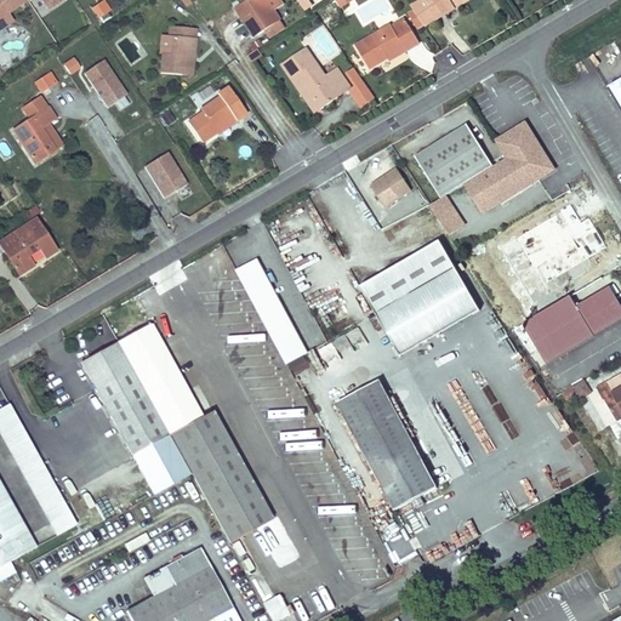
[(0,0),(0,30),(12,23),(7,15),(28,1),(28,0),(0,0)]
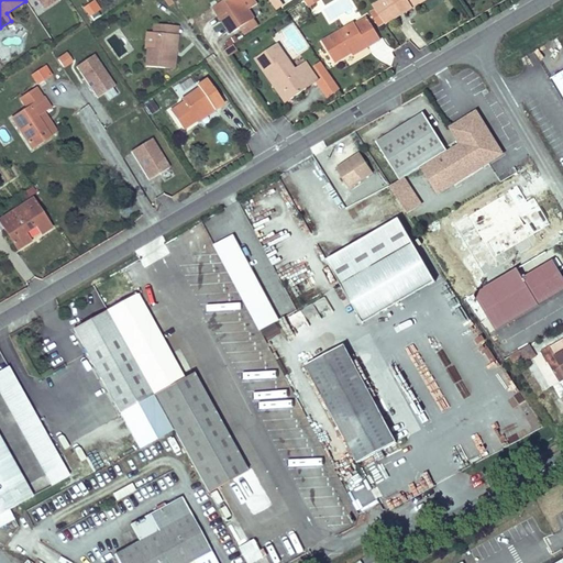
[(61,1),(59,0),(37,0),(46,11),(61,1)]
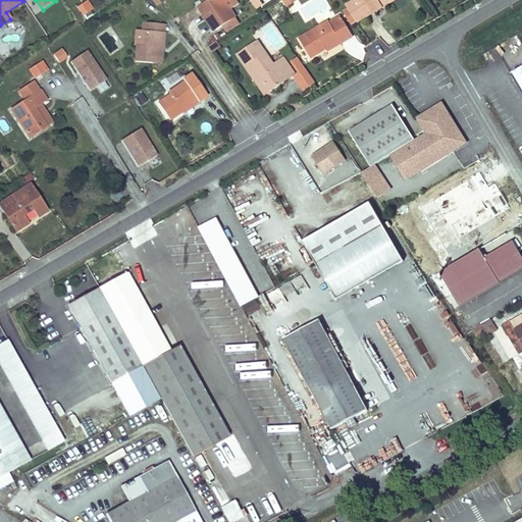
[(209,0),(197,8),(202,16),(206,14),(216,31),(222,25),(236,17),(223,0),(209,0)]
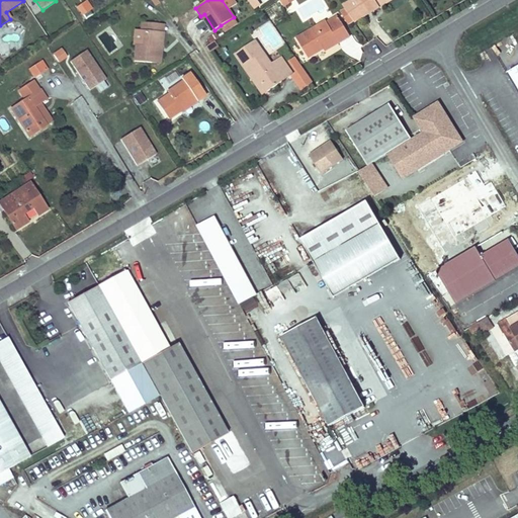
[(259,4),(256,0),(247,0),(253,9),(259,4)]
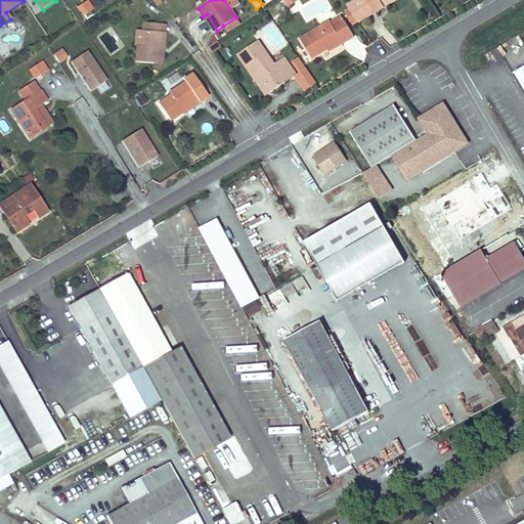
[(356,0),(352,0),(345,5),(348,8),(356,22),(357,23),(366,16),(356,0)]
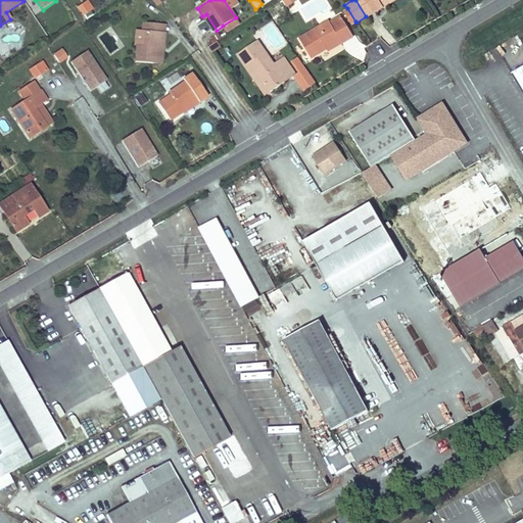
[(355,0),(366,16),(381,7),(379,4),(385,0),(355,0)]
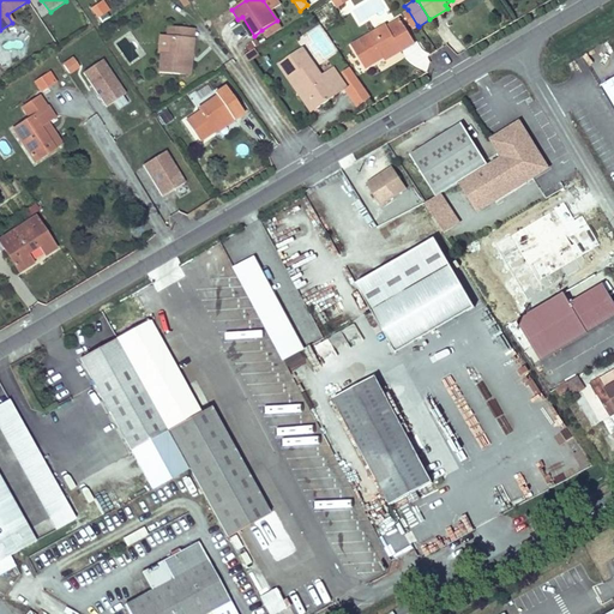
[(104,12),(100,4),(92,10),(97,17),(104,12)]
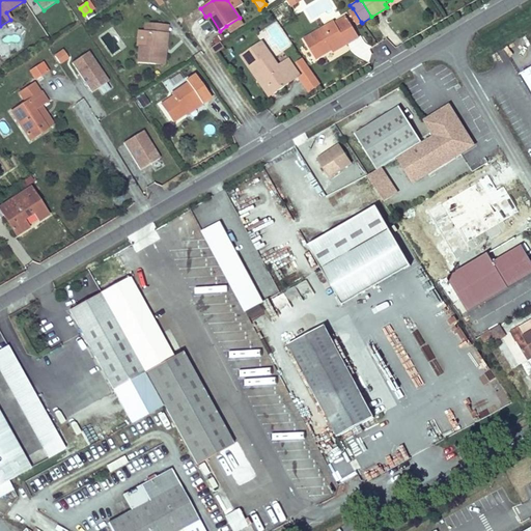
[(361,22),(353,8),(346,12),(355,25),(361,22)]
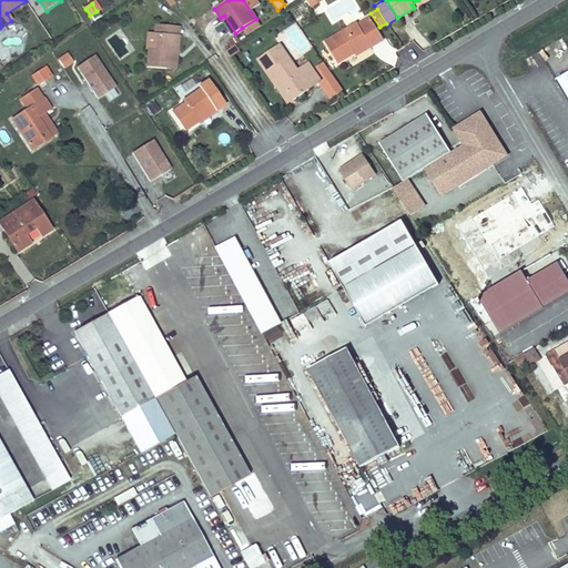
[(224,16),(220,18),(231,36),(235,33),(224,16)]
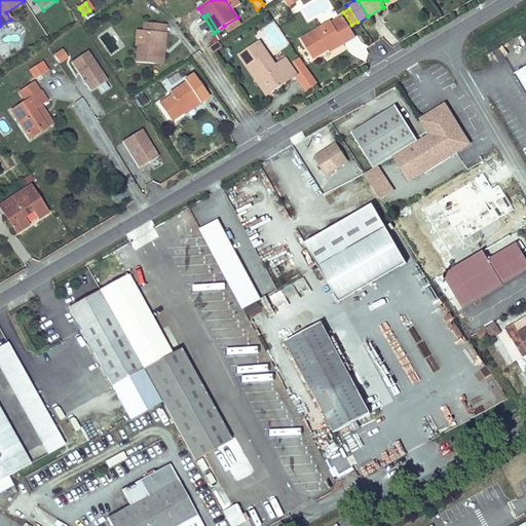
[(341,16),(331,23),(335,29),(345,23),(341,16)]
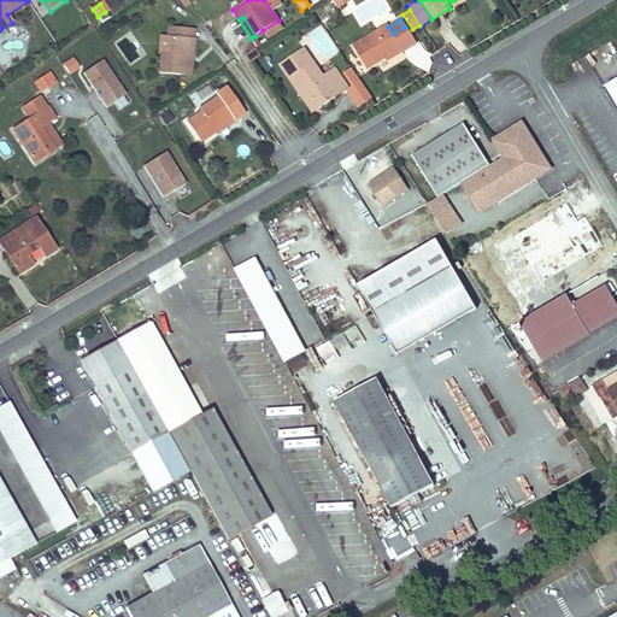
[(283,29),(278,21),(263,30),(268,39),(283,29)]
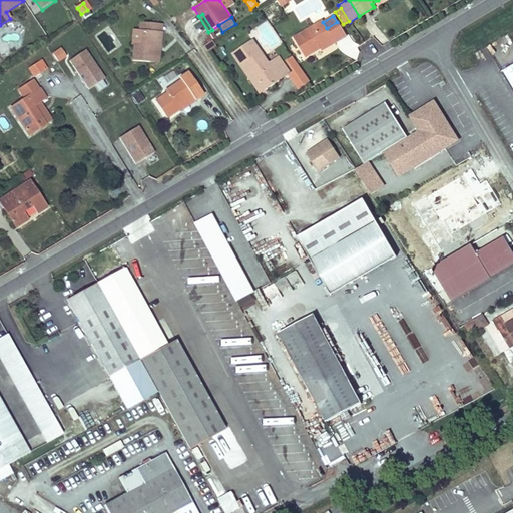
[(305,57),(321,48),(334,40),(335,42),(346,36),(337,22),(327,28),(323,22),(322,20),(293,38),(305,57)]
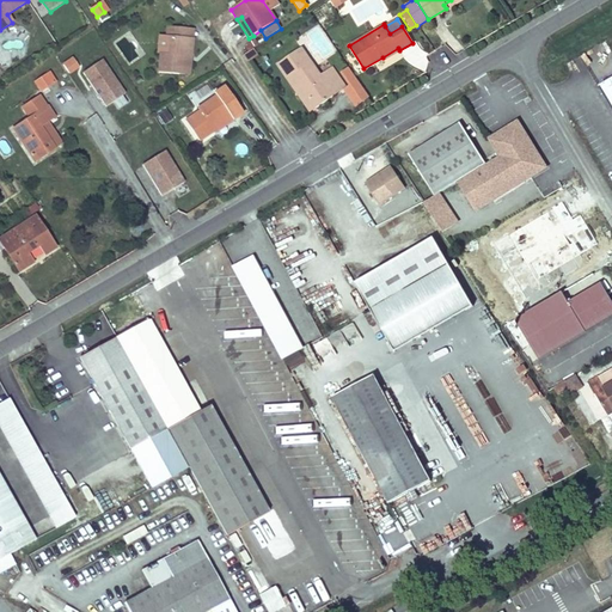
[(159,54),(158,72),(182,74),(184,49),(191,50),(193,38),(185,38),(187,29),(166,28),(165,36),(169,37),(167,54),(159,54)]
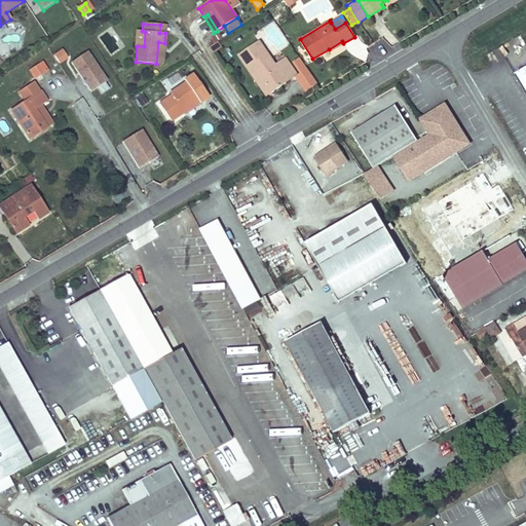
[(135,45),(137,46),(144,46),(145,32),(142,31),(137,31),(135,45)]
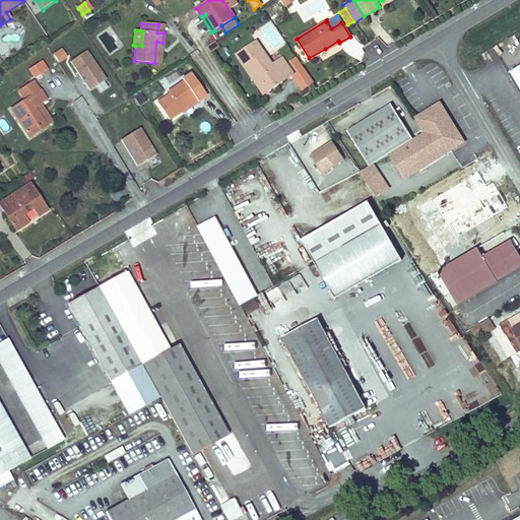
[(338,41),(325,49),(326,51),(339,43),(338,41)]
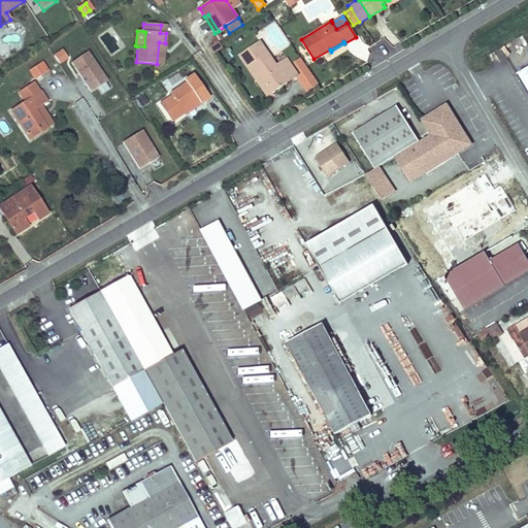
[(219,42),(209,48),(212,53),(222,47),(219,42)]
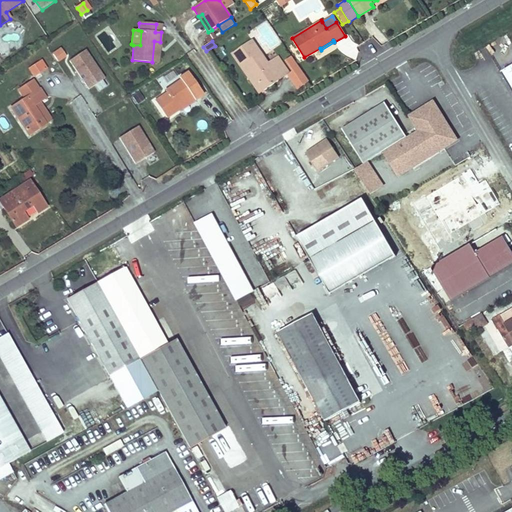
[(231,54),(239,66),(244,63),(263,91),(287,75),(288,74),(282,64),(277,57),(267,64),(252,41),(231,54)]
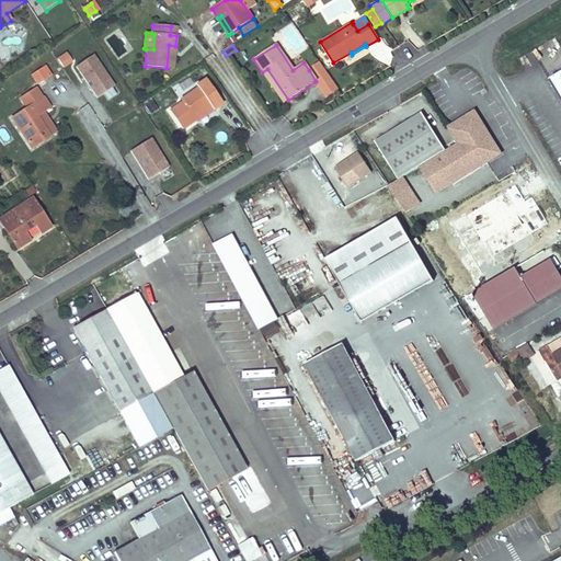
[(115,86),(95,55),(78,66),(98,96),(115,86)]
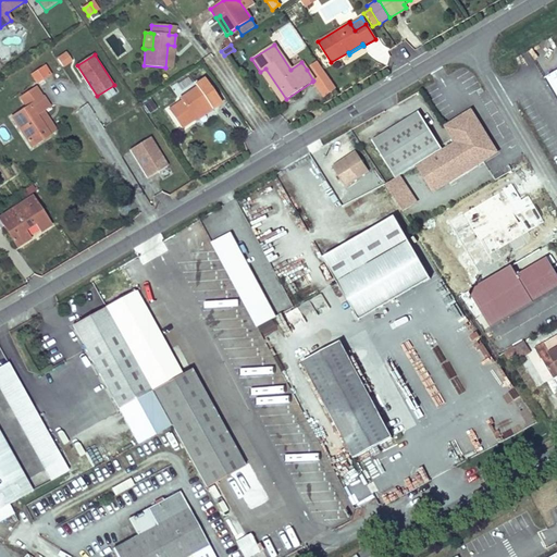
[(336,89),(324,73),(318,62),(307,70),(313,81),(312,82),(323,98),(336,89)]
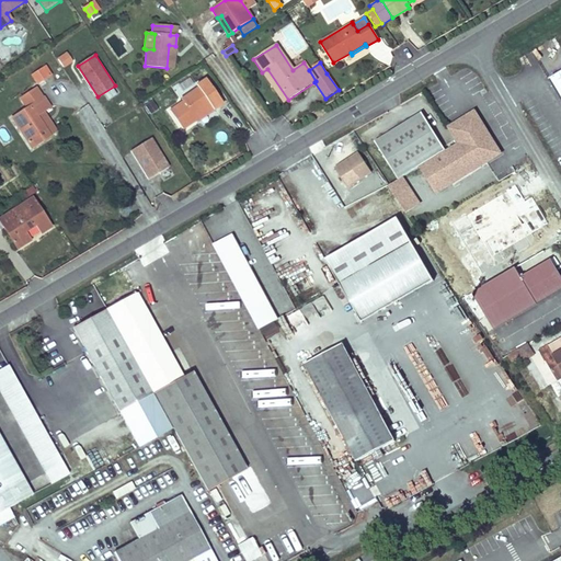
[(47,77),(43,69),(33,76),(37,83),(47,77)]
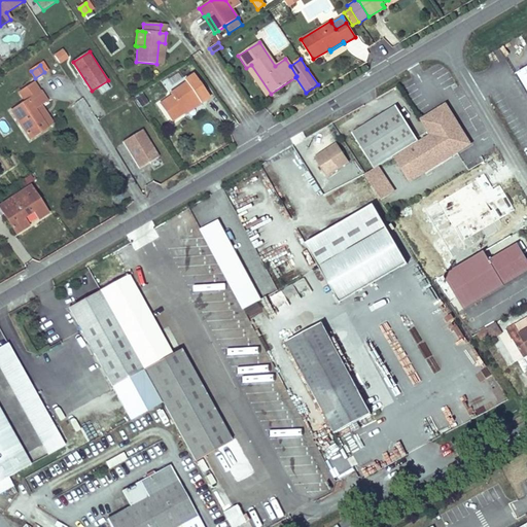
[(251,65),(246,68),(267,97),(271,94),(251,65)]
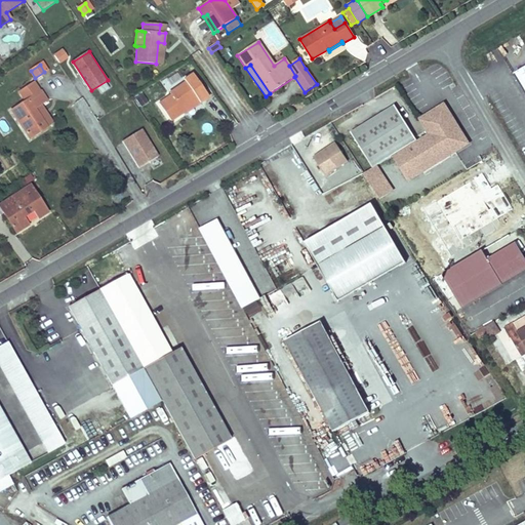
[(524,94),(524,67),(513,75),(524,94)]
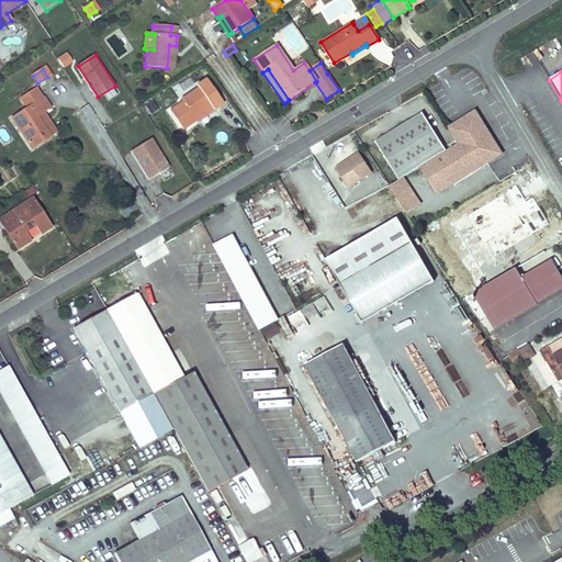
[(182,130),(195,120),(212,108),(214,110),(223,103),(205,78),(197,85),(198,87),(179,99),(181,101),(169,110),(182,130)]
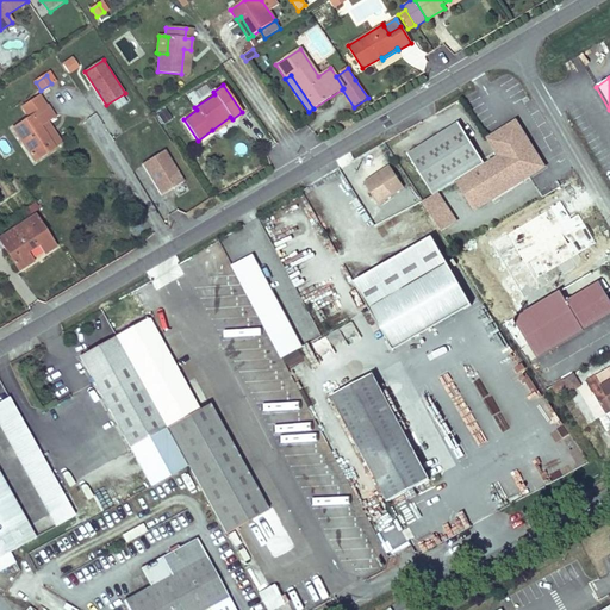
[(30,118),(47,106),(41,97),(23,109),(30,118)]
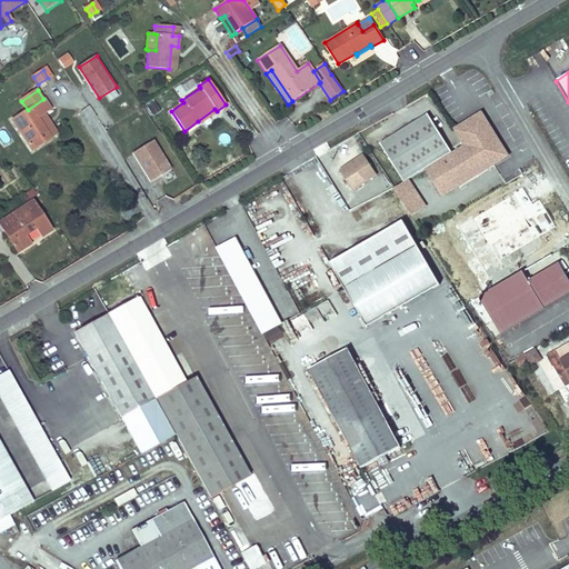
[(52,140),(38,119),(45,115),(51,110),(43,99),(28,110),(12,120),(32,152),(52,140)]
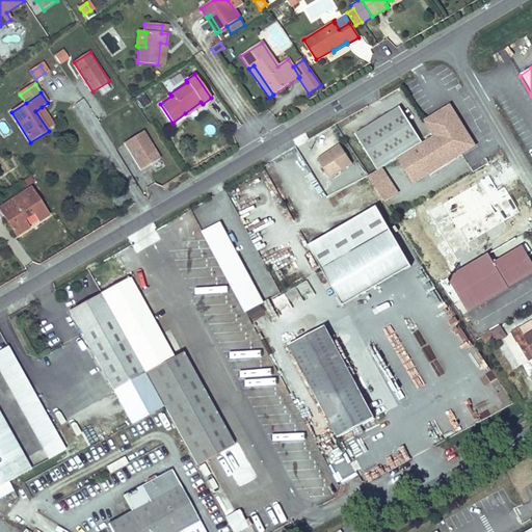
[(152,103),(145,95),(139,99),(145,107),(152,103)]
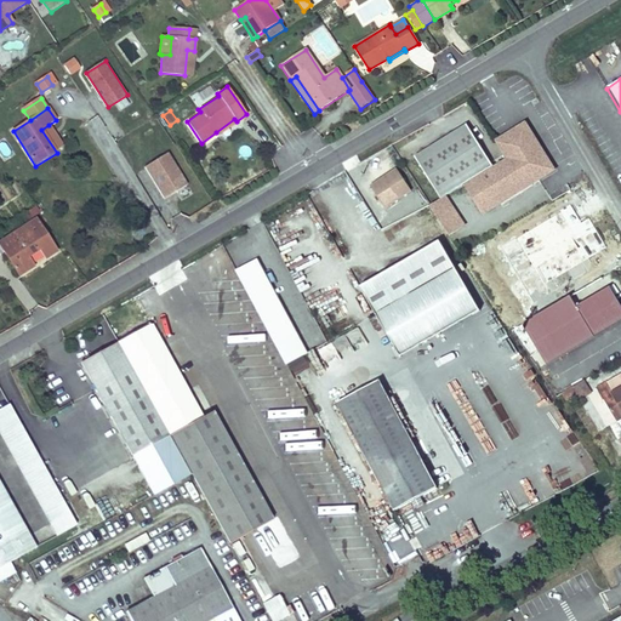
[(234,119),(216,132),(217,135),(237,121),(234,119)]
